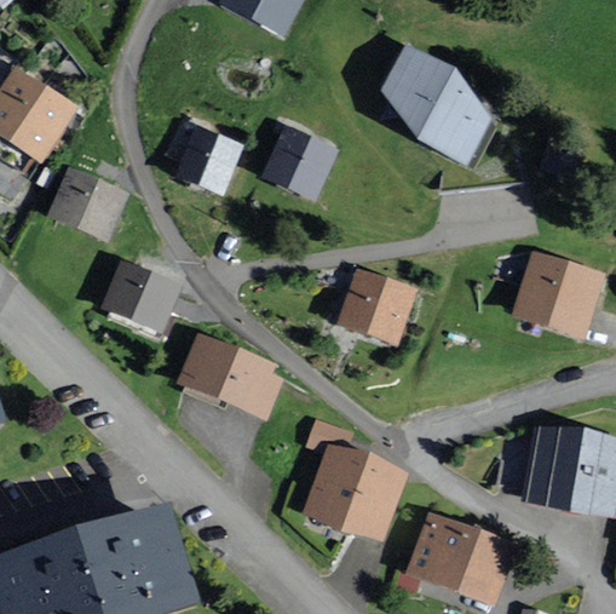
[(220,0),(286,29),(298,0),(220,0)]
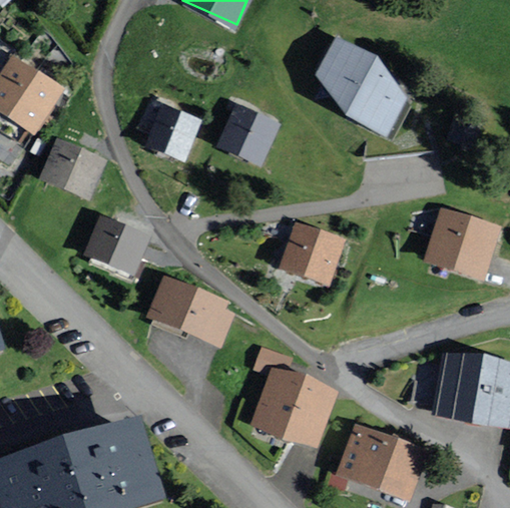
[(374,63),(336,41),(319,76),(345,119),(382,137),(401,100),(374,63)]
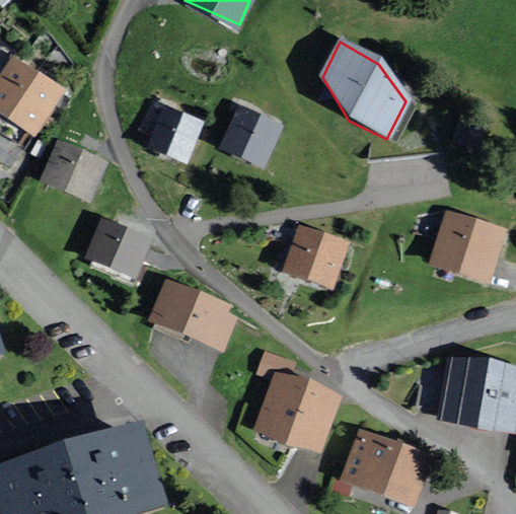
[(63,88),(10,55),(0,70),(0,112),(33,134),(63,88)]
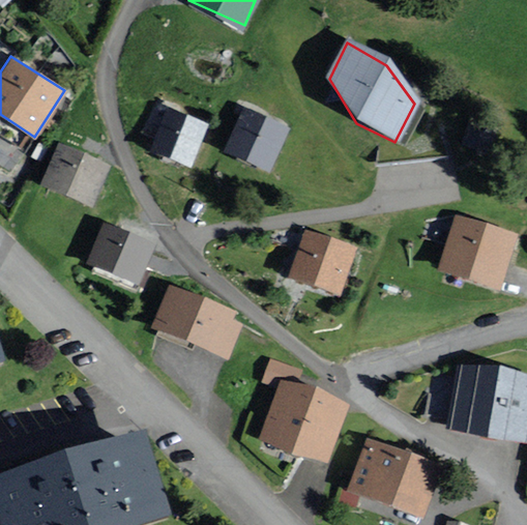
[(227,150),(266,168),(283,129),(243,113),(227,150)]
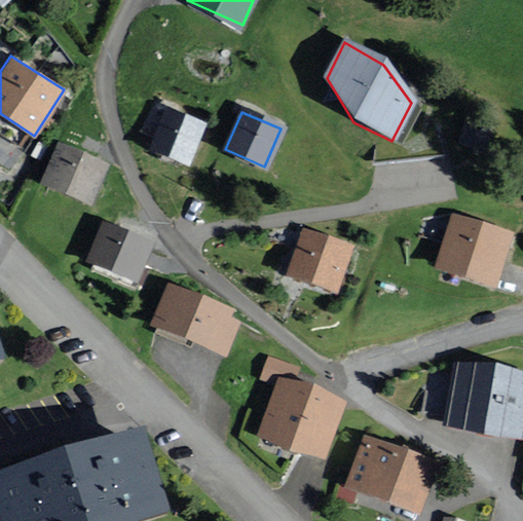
[(152,150),(186,161),(198,125),(164,113),(152,150)]
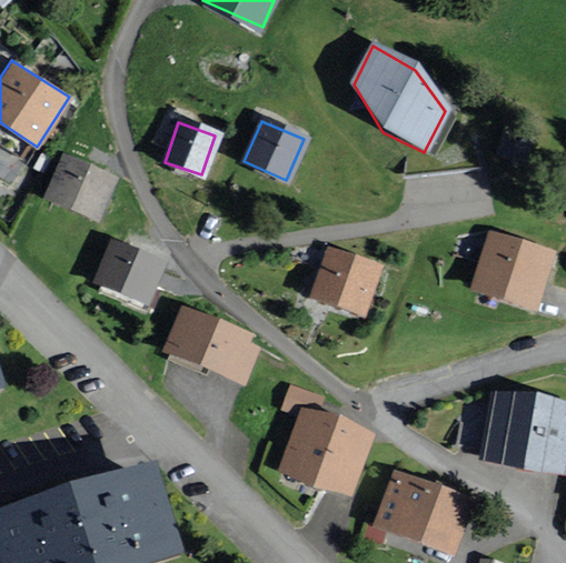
[(116,173),(61,152),(45,197),(98,218),(116,173)]
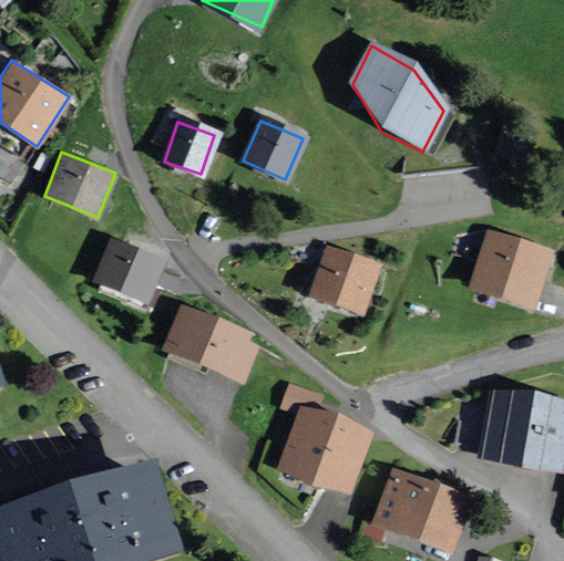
[(486,228),(468,291),(531,310),(550,247),(486,228)]
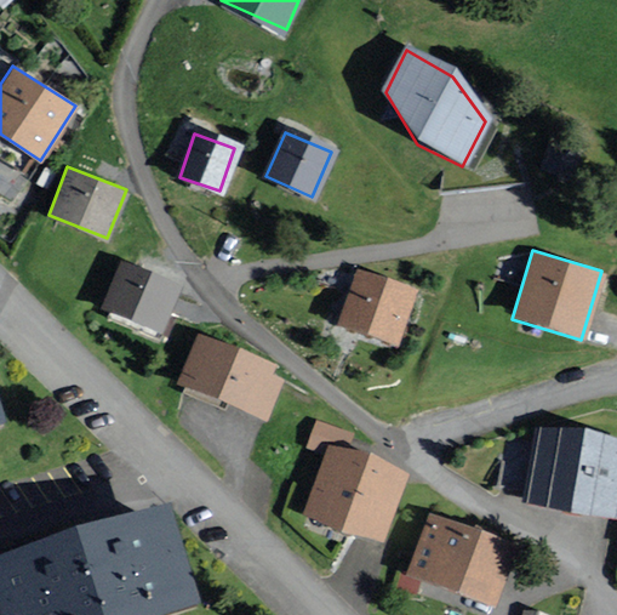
[(181,283),(119,258),(100,308),(161,332),(181,283)]
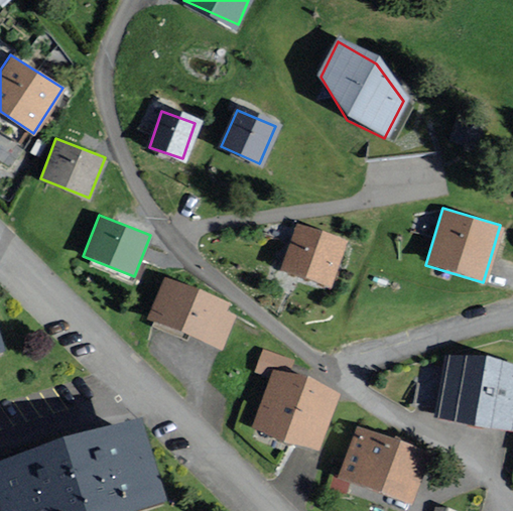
[(283,267),(328,281),(341,241),(295,227),(283,267)]
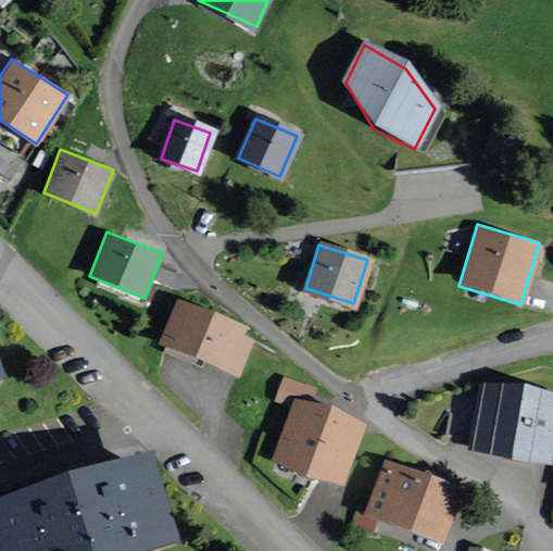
[(249,324),(176,299),(166,325),(174,328),(167,347),(227,368),(231,354),(237,357),(249,324)]
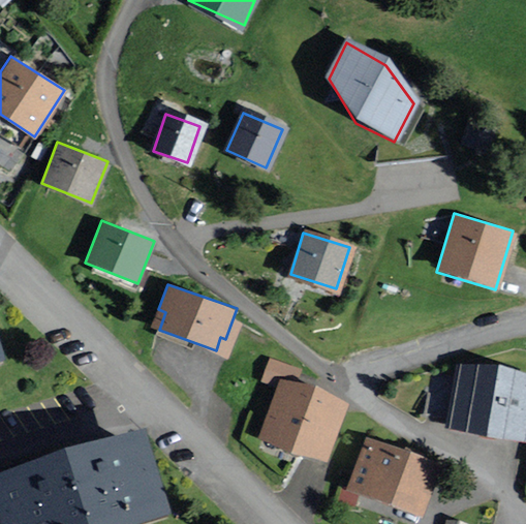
[(270,359),(261,378),(279,384),(258,437),(327,463),(348,407),(290,384),(297,369),(270,359)]
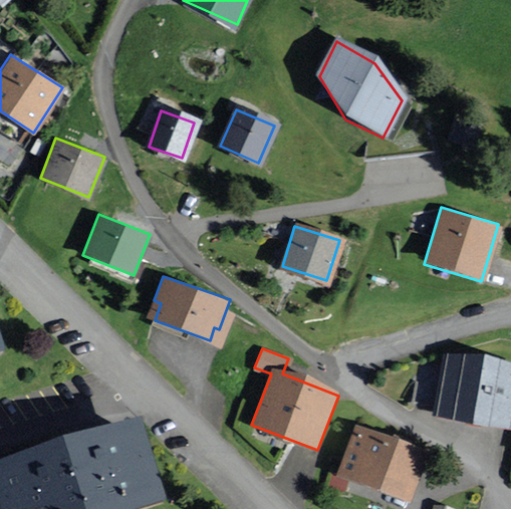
[(510,364),(443,353),(433,416),(510,429),(510,420),(510,364)]
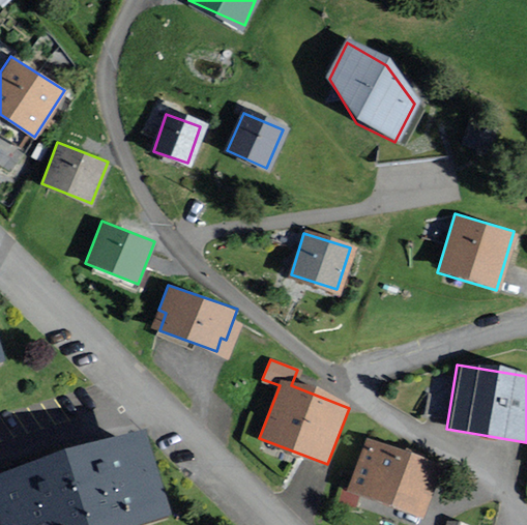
[(435,469),(368,441),(348,490),(416,517),(435,469)]
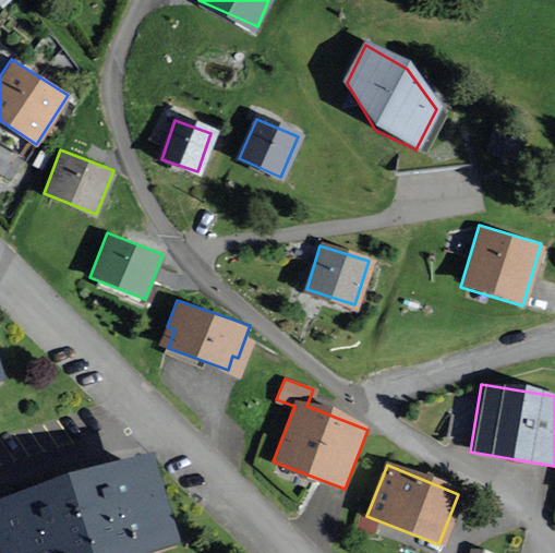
[(152,552),(171,548),(148,469),(96,484),(44,501),(0,513),(0,548),(1,552),(152,552)]
